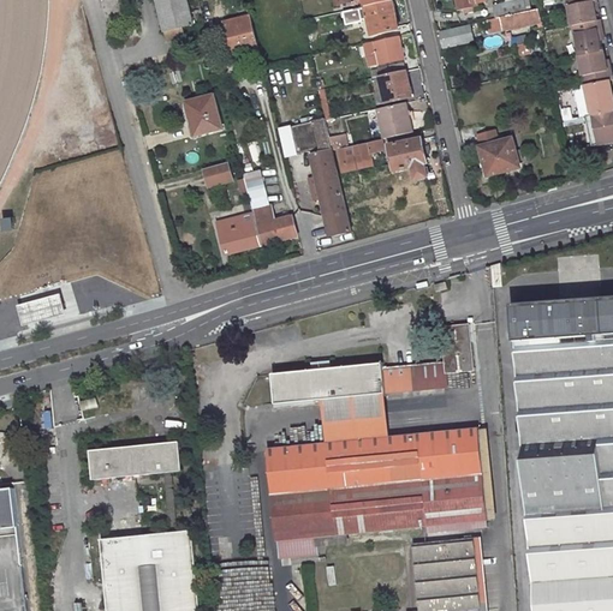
[(191,22),(189,11),(185,0),(155,0),(162,29),(191,22)]
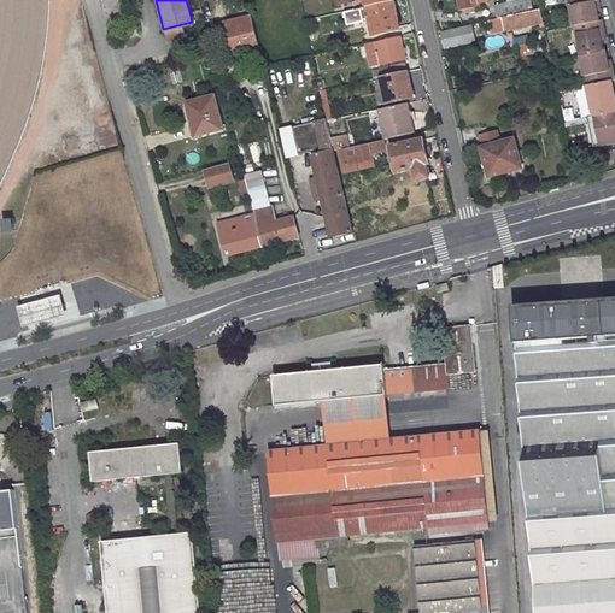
[(186,0),(189,11),(201,9),(199,0),(186,0)]
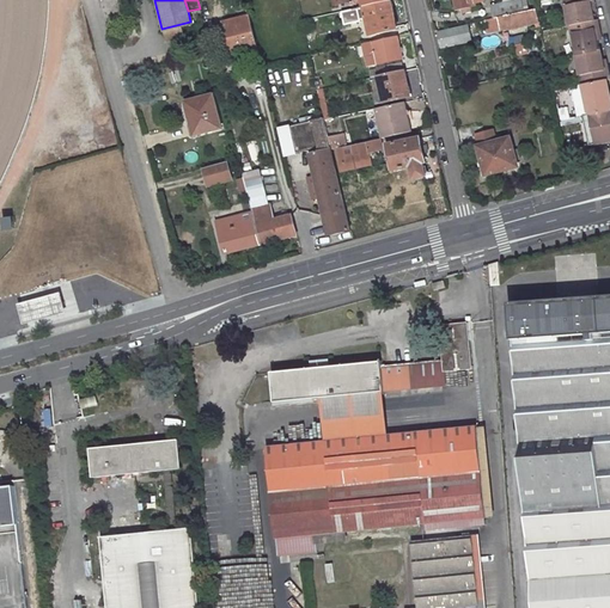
[(392,26),(389,13),(391,12),(388,0),(378,0),(363,4),(363,5),(345,10),(348,22),(365,18),(368,32),(392,26)]
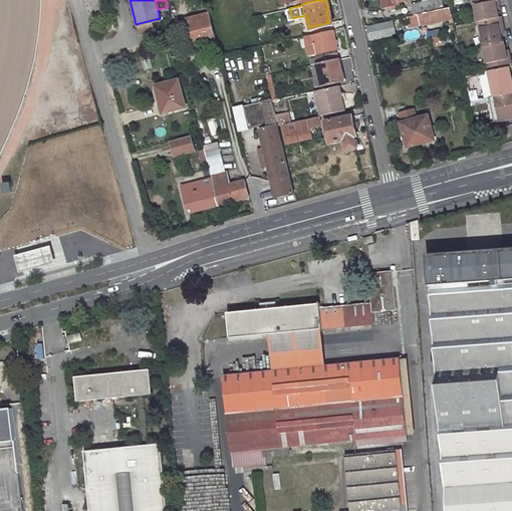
[(380,0),(382,6),(385,6),(386,9),(393,8),(393,5),(394,4),(393,1),(397,0),(380,0)]
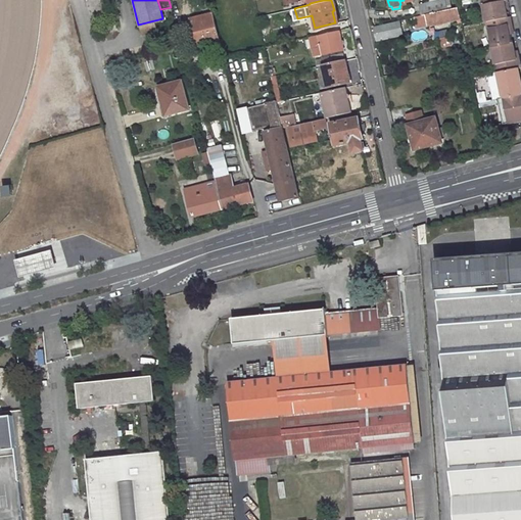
[(446,8),(445,3),(450,2),(450,0),(433,0),(418,3),(420,13),(446,8)]
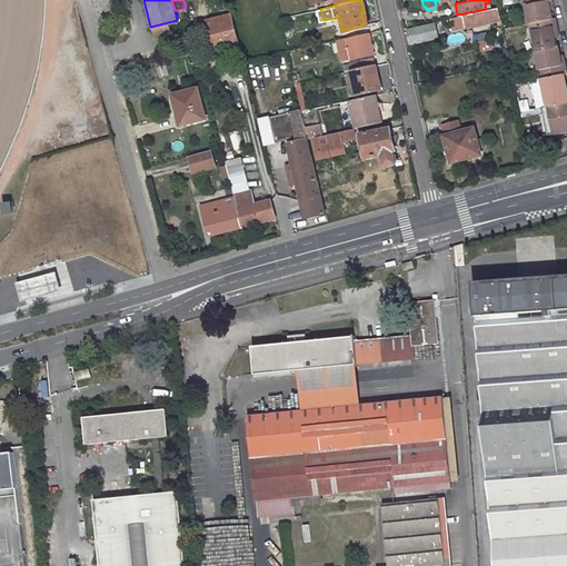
[(549,18),(545,0),(523,0),(527,21),(549,18)]
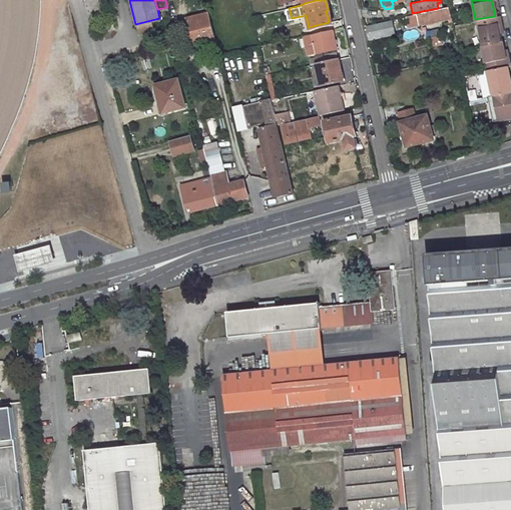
[(407,26),(450,16),(447,6),(438,8),(412,13),(405,14),(407,26)]
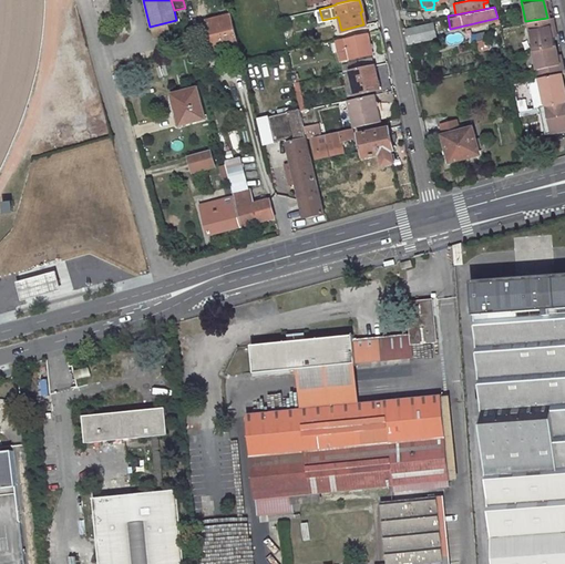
[(228,12),(204,18),(212,49),(235,42),(228,12)]
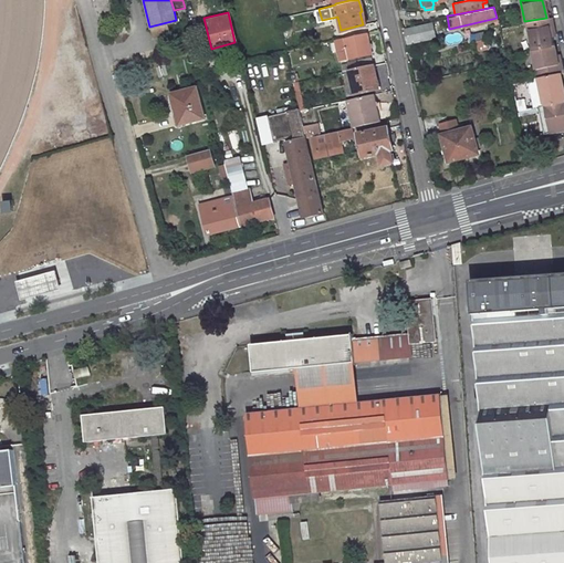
[(524,21),(530,49),(552,44),(547,25),(551,25),(550,17),(546,18),(524,21)]
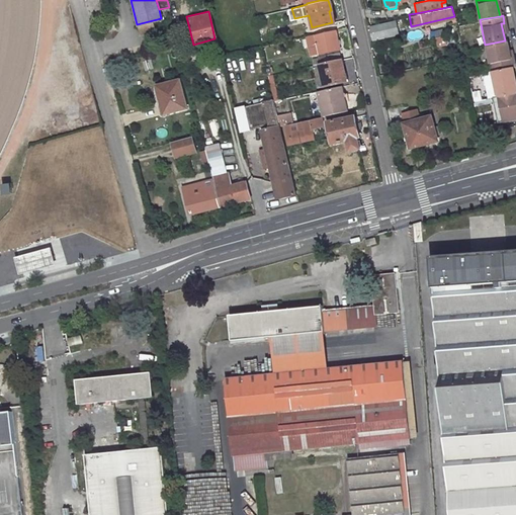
[(394,19),(369,25),(372,37),(397,32),(394,19)]
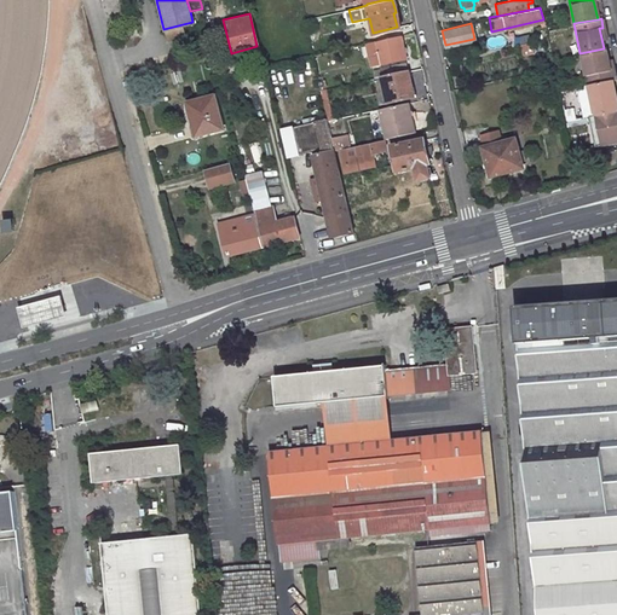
[(404,57),(399,34),(375,39),(381,63),(404,57)]
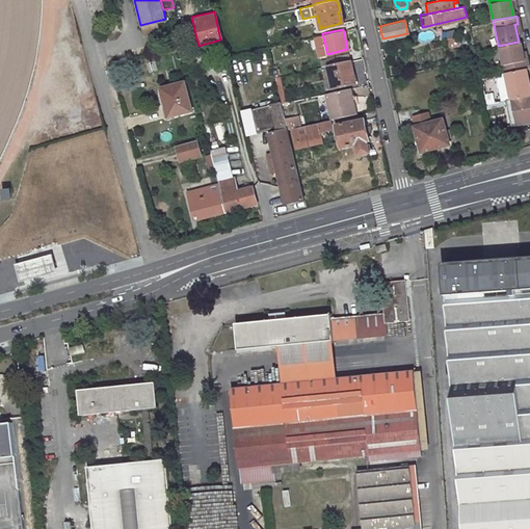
[(519,42),(498,46),(503,72),(524,68),(526,67),(525,58),(522,58),(519,42)]
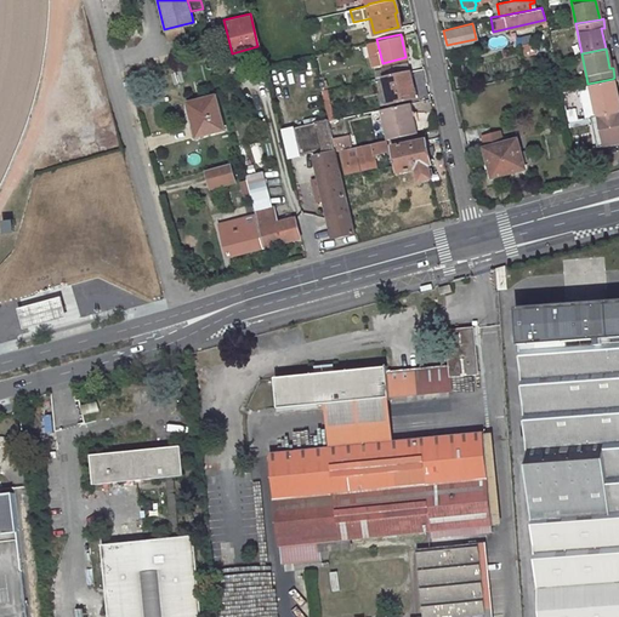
[(379,63),(376,52),(368,53),(370,64),(379,63)]
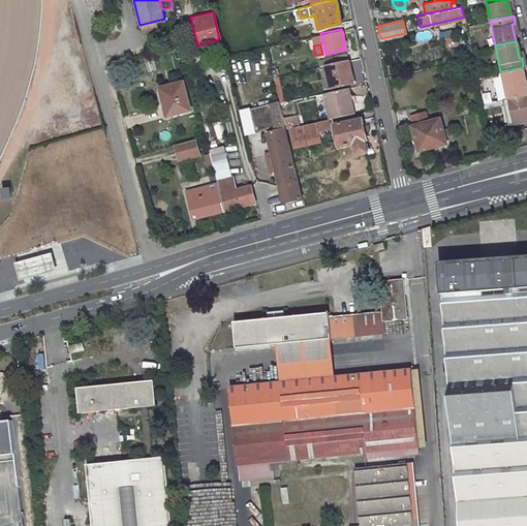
[(345,52),(332,55),(333,61),(346,59),(345,52)]
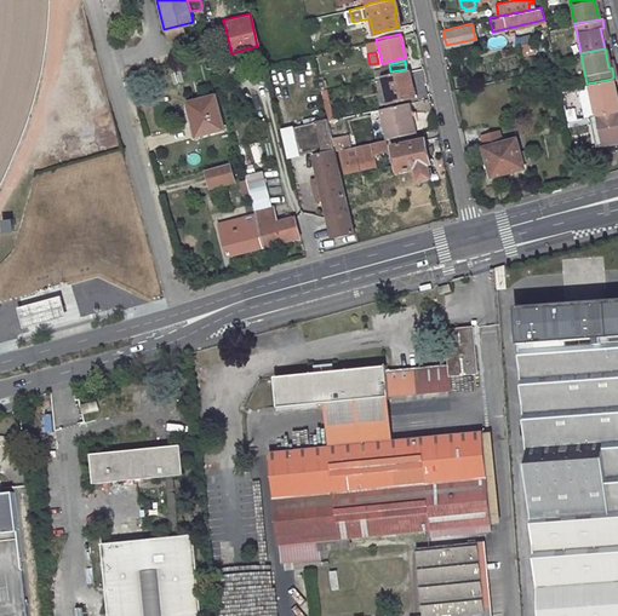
[(381,74),(387,101),(413,95),(407,68),(406,69),(390,72),(381,74)]
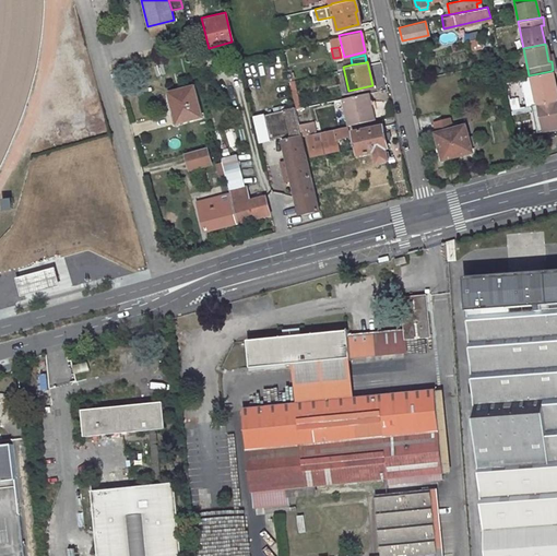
[(550,71),(529,75),(535,103),(556,97),(550,71)]
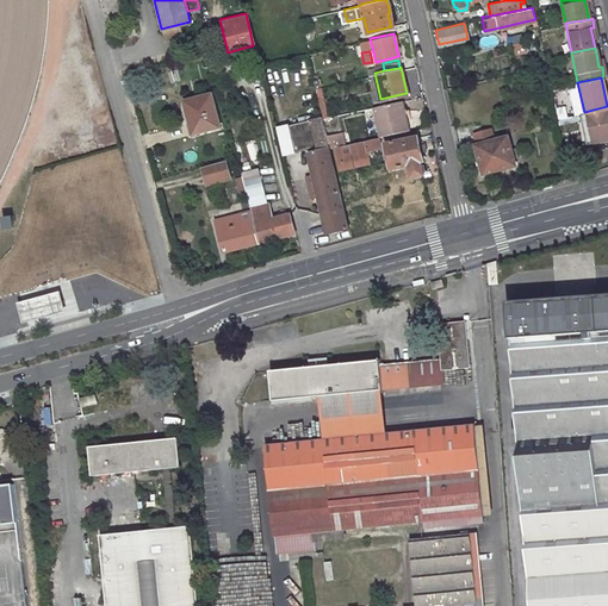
[(321,117),(326,116),(318,86),(314,87),(320,114),(321,117)]
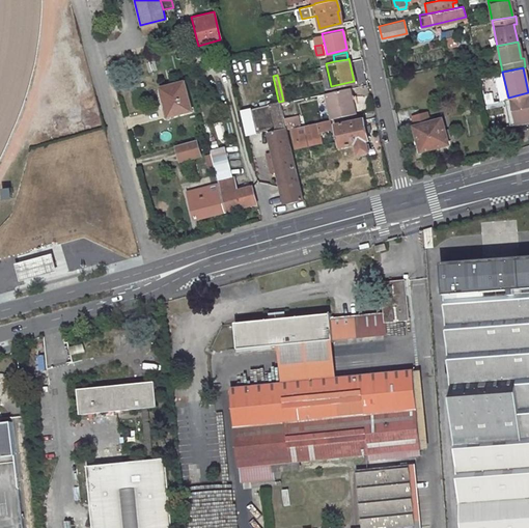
[(183,80),(159,86),(164,106),(165,106),(167,114),(190,109),(183,80)]
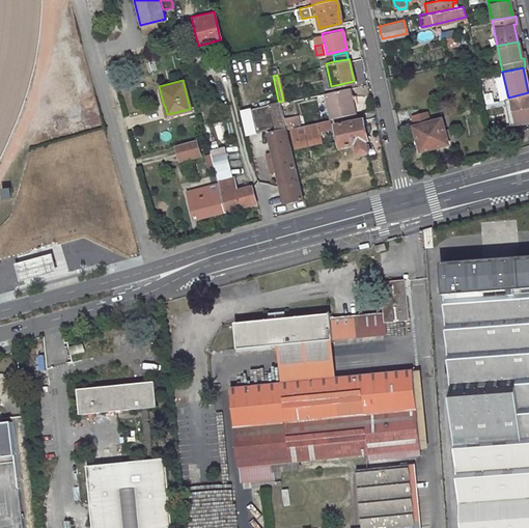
[(350,86),(324,92),(329,118),(355,112),(350,86)]
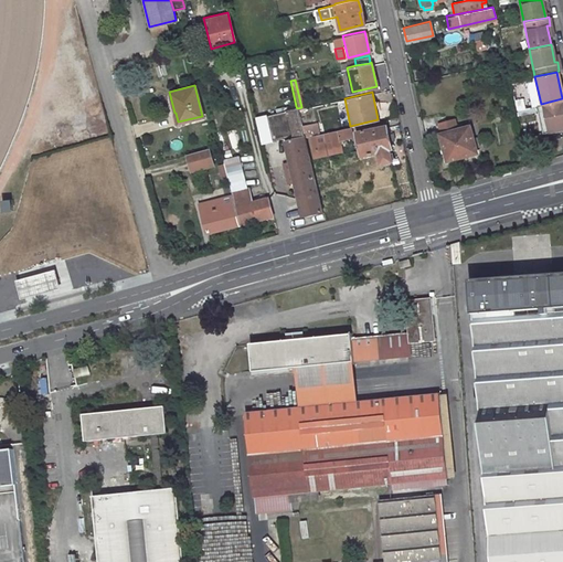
[(514,107),(522,105),(520,95),(512,97),(514,107)]
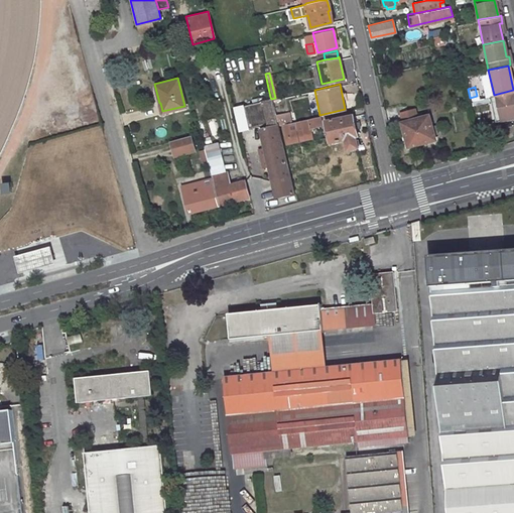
[(513,93),(513,90),(494,95),(499,120),(513,116),(513,93)]
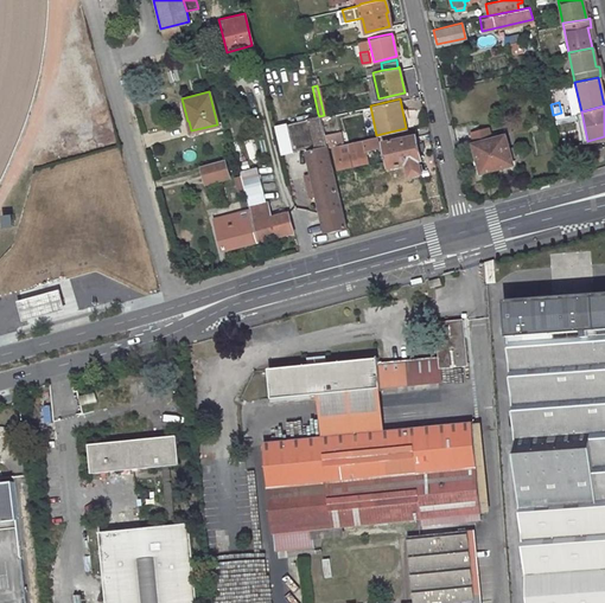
[(587,141),(581,111),(573,113),(579,142),(587,141)]
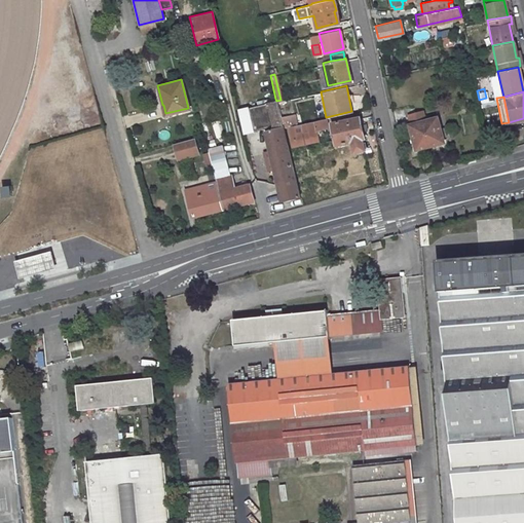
[(276,101),(275,99),(246,106),(252,128),(273,124),(274,126),(264,128),(268,149),(262,150),(266,169),(275,166),(284,199),(299,196),(285,136),(283,127),(279,115),(276,101)]
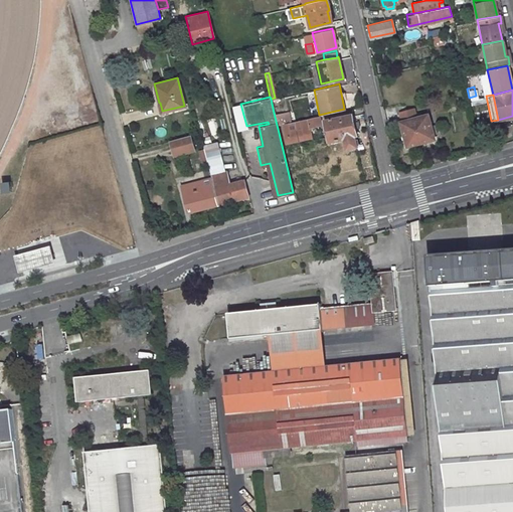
[(400,121),(399,121),(402,134),(399,135),(402,147),(434,138),(426,114),(414,117),(412,107),(397,111),(400,121)]
